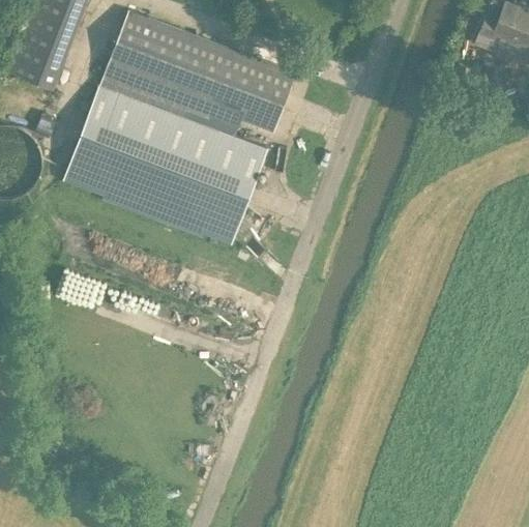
[(32,0),(4,72),(13,76),(45,88),(53,91),(88,0),(32,0)]
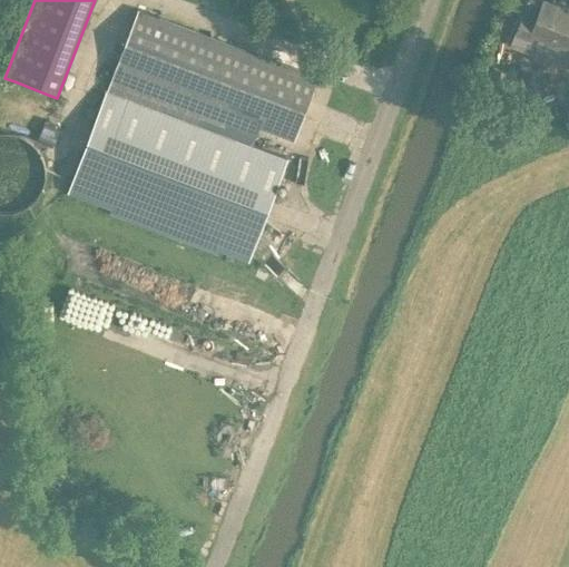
[(568,13),(542,3),(537,18),(525,13),(514,41),(527,46),(531,36),(568,50),(568,13)]
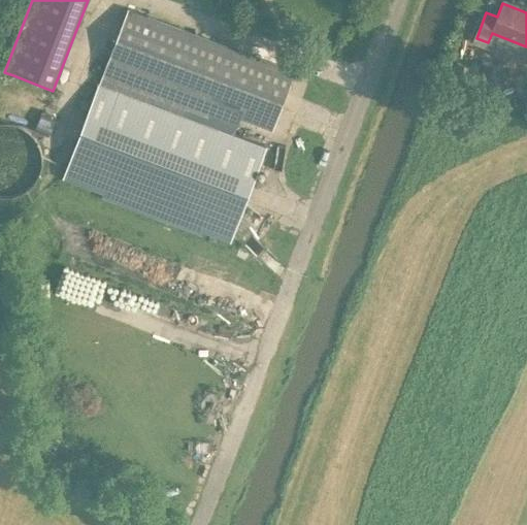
[(229,242),(266,148),(179,116),(187,99),(271,132),(295,72),(177,28),(177,27),(127,8),(98,84),(99,84),(63,179),(229,242)]
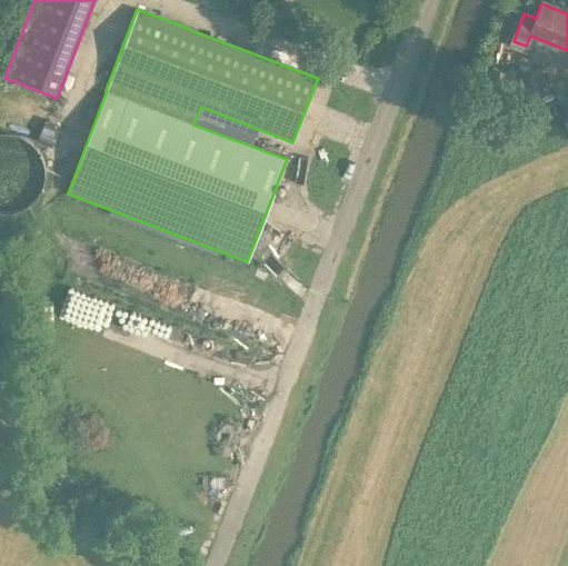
[(491,70),(485,85),(498,90),(504,75),(491,70)]
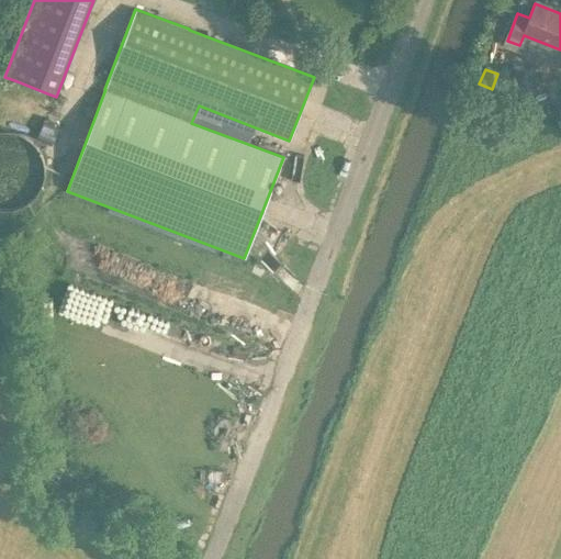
[(48,107),(51,96),(3,77),(0,78),(0,129),(9,132),(19,133),(27,133),(36,129),(45,118),(48,107)]
